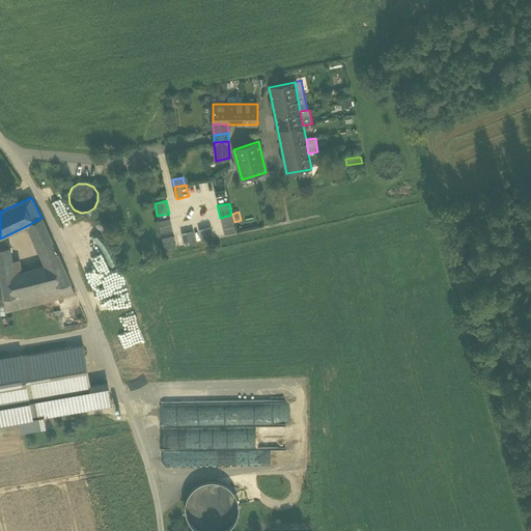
[(30,230),(39,252),(54,245),(53,244),(42,218),(28,225),(30,230)]
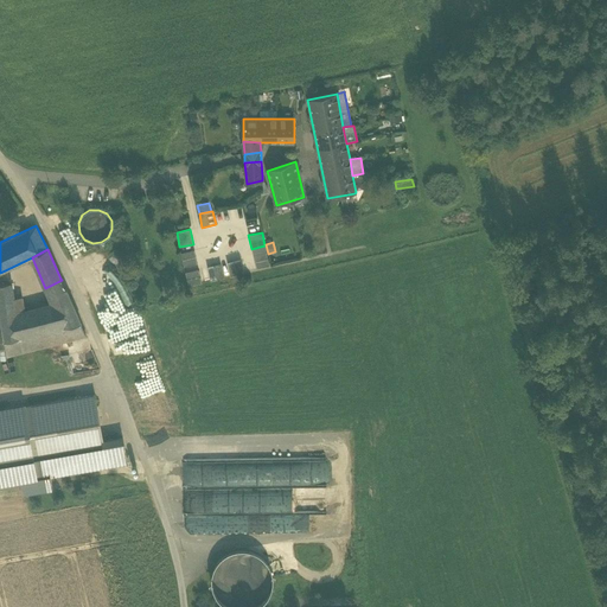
[(180,253),(184,267),(197,263),(195,250),(180,253)]
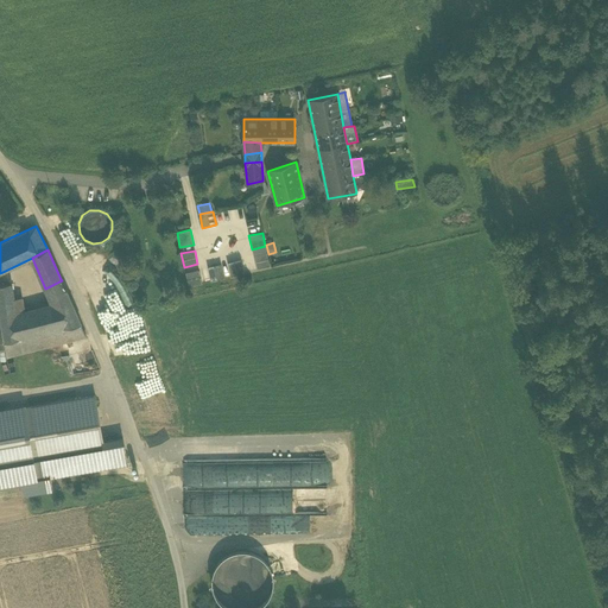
[(253,255),(257,270),(270,266),(266,252),(253,255)]
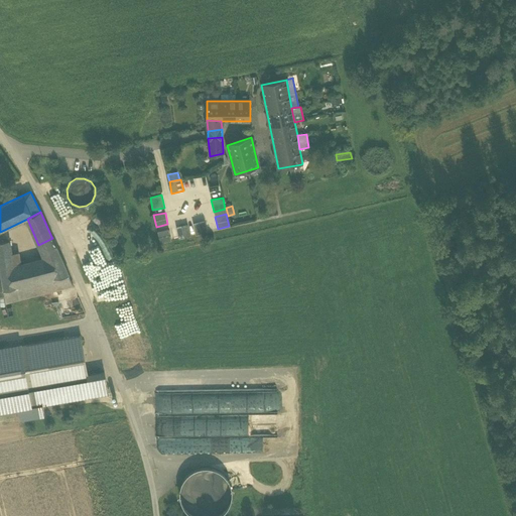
[(192,224),(196,235),(208,232),(205,221),(192,224)]
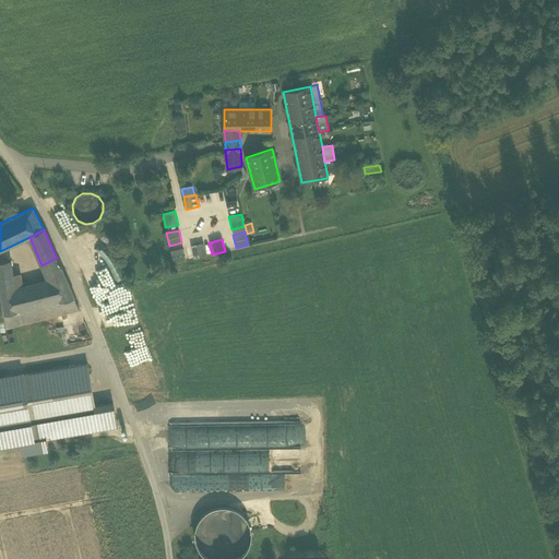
[(191,247),(193,259),(206,256),(203,244),(191,247)]
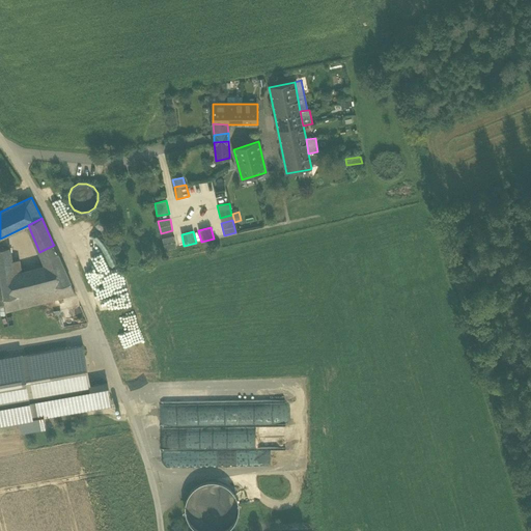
[(162,239),(165,250),(176,248),(173,235),(162,239)]
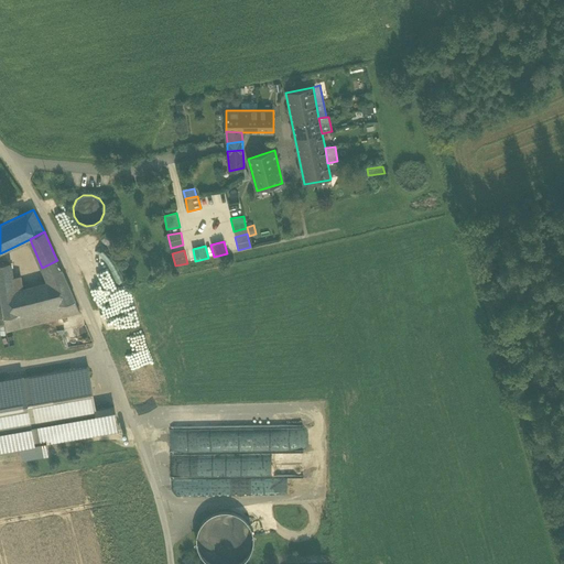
[(118,306),(101,251),(89,256),(91,261),(90,262),(105,311),(118,306)]
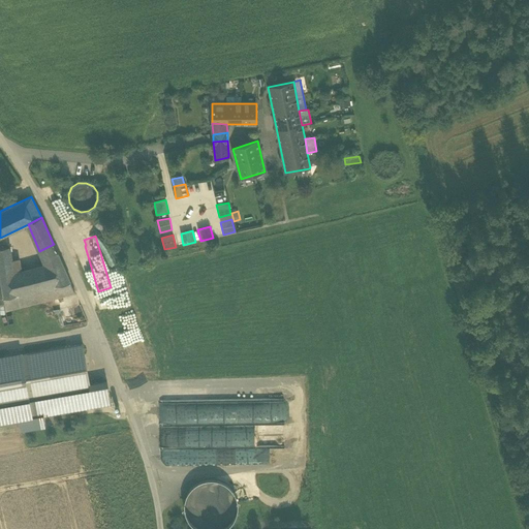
[(39,251),(42,258),(57,251),(54,244),(39,251)]
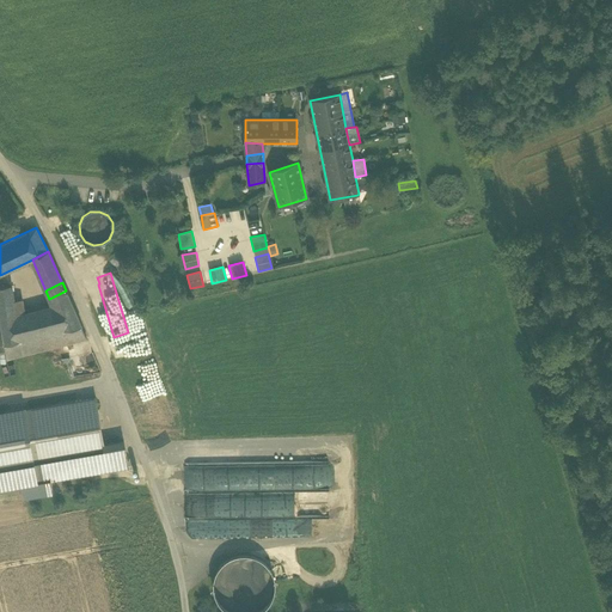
[(13,301),(13,300),(0,301),(0,353),(6,353),(7,360),(51,348),(86,340),(87,340),(66,293),(66,292),(66,291),(49,299),(53,307),(24,314),(23,299),(13,301)]
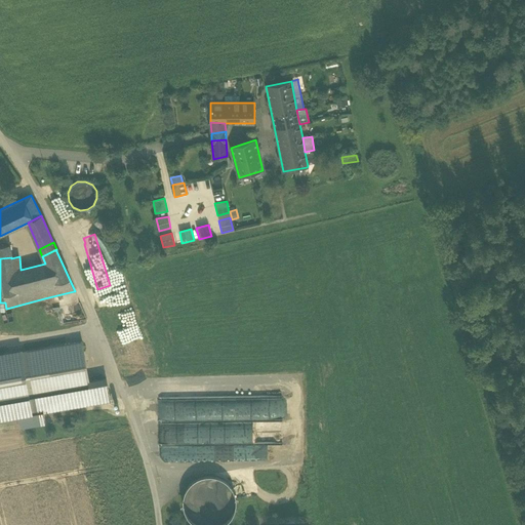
[(103,292),(107,305),(116,301),(111,288),(103,292)]
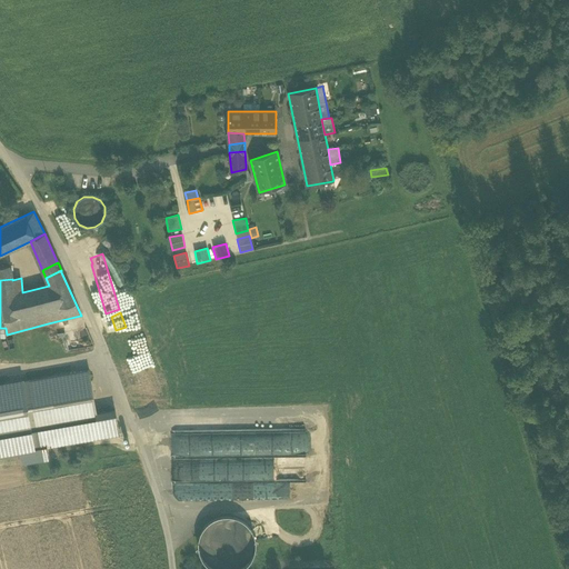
[(46,447),(100,437),(97,413),(89,370),(23,382),(35,449),(46,447)]
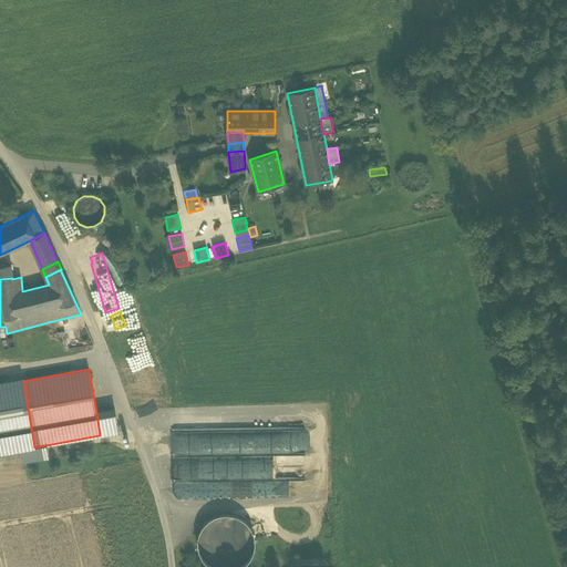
[(34,447),(23,381),(22,380),(0,383),(0,453),(19,450),(34,447)]
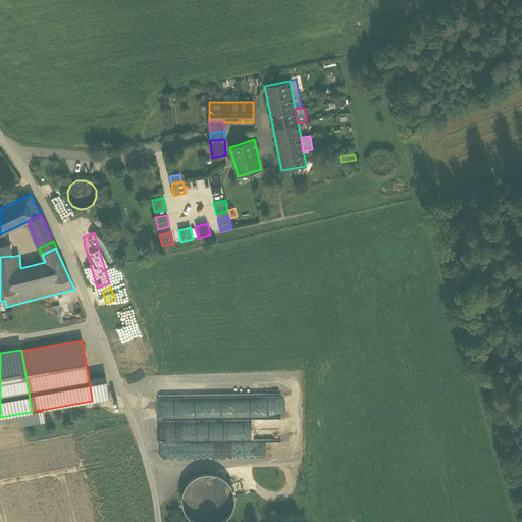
[(105,376),(89,379),(92,401),(92,402),(109,399),(105,376)]
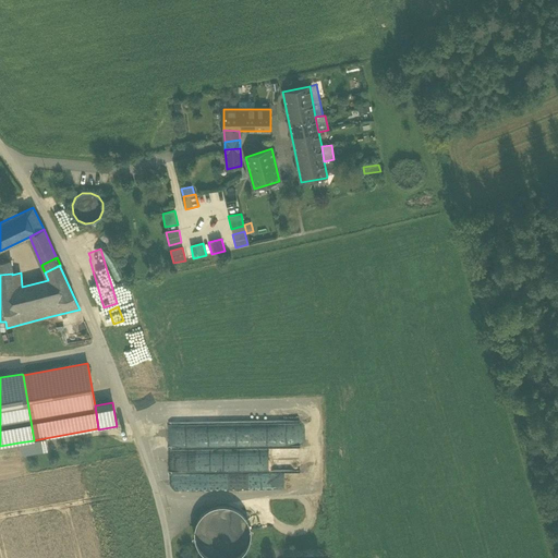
[(21,455),(47,449),(45,438),(34,440),(19,443),(21,455)]
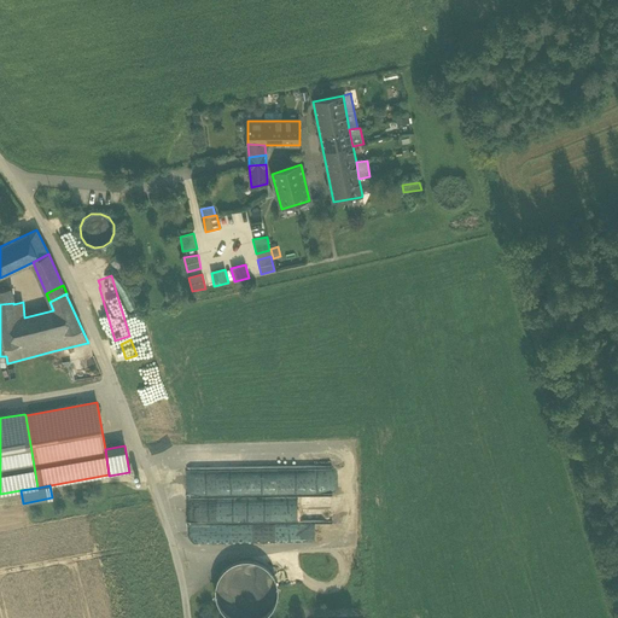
[(194,546),(302,542),(302,524),(199,528),(199,534),(193,534),(194,546)]
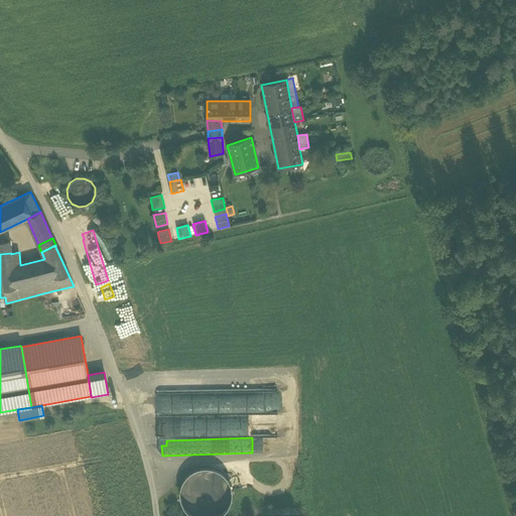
[(181,505),(187,513),(192,515),(218,515),(225,511),(231,502),(232,492),(230,482),(224,474),(215,469),(205,467),(195,470),(185,476),(180,485),(179,495),(181,505)]
